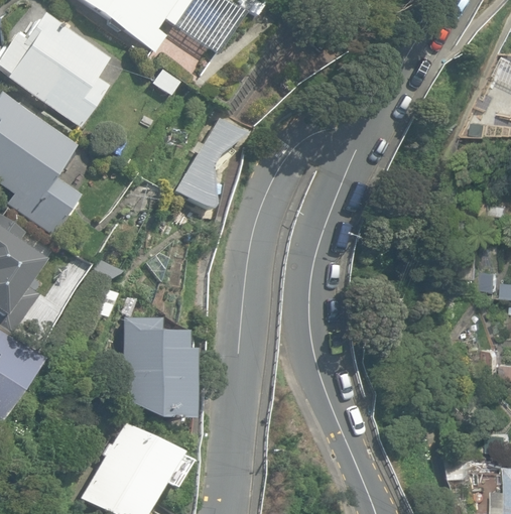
[(166,18),(219,53),(247,12),(229,0),(80,0),(156,51),(167,34),(159,28),(166,18)]
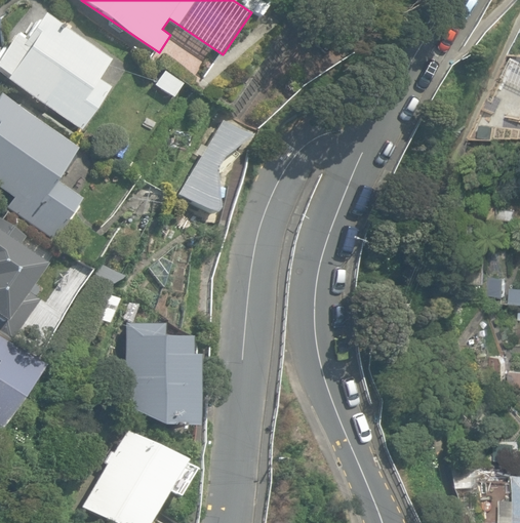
[(249,0),(245,7),(253,11),(261,0),(249,0)]
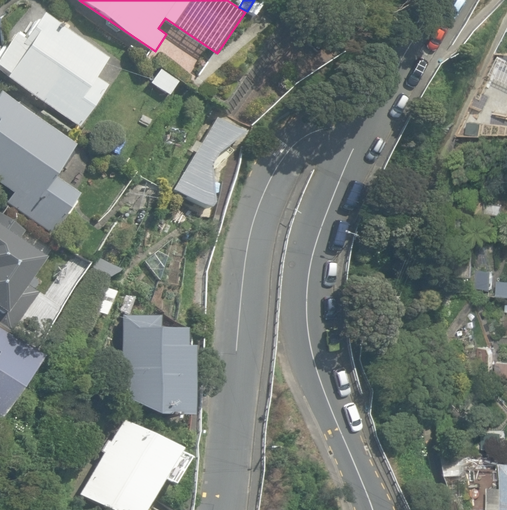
[(255,0),(249,11),(255,14),(262,2),(258,0),(255,0)]
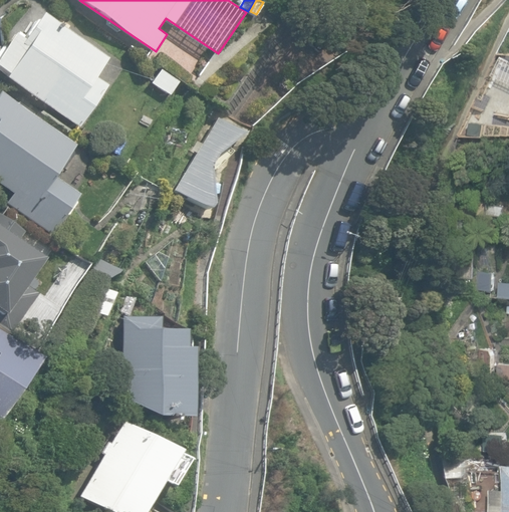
[(8,76),(80,125),(108,83),(98,75),(110,57),(44,13),(27,38),(18,31),(0,57),(0,65),(11,73),(8,76)]
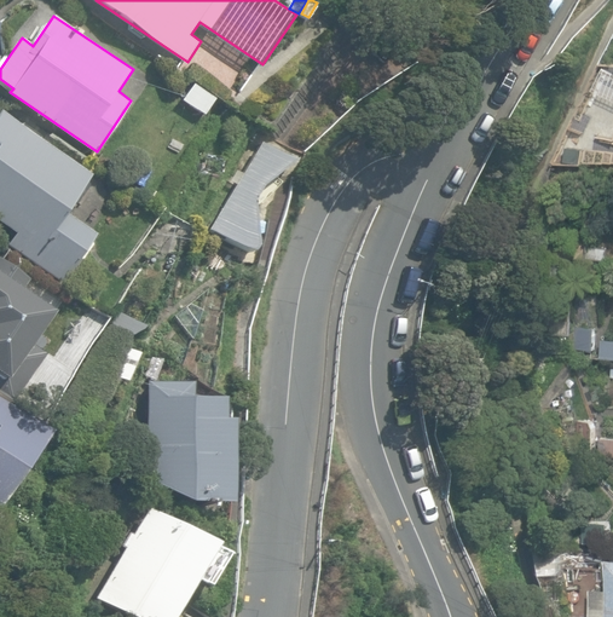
[(185,98),(207,114),(217,98),(196,82),(185,98)]
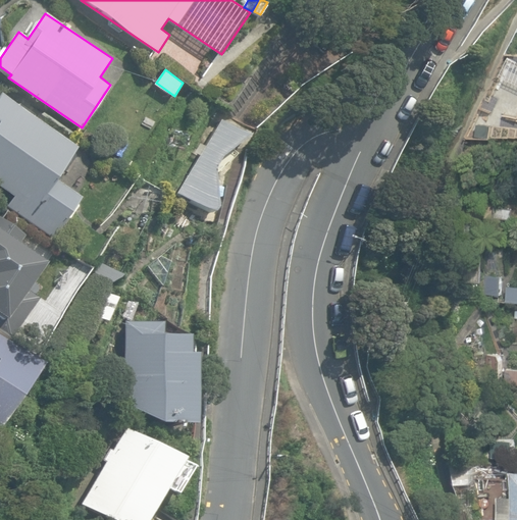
[(55,238),(84,196),(59,178),(81,149),(3,94),(0,98),(0,185),(15,196),(8,205),(55,238)]
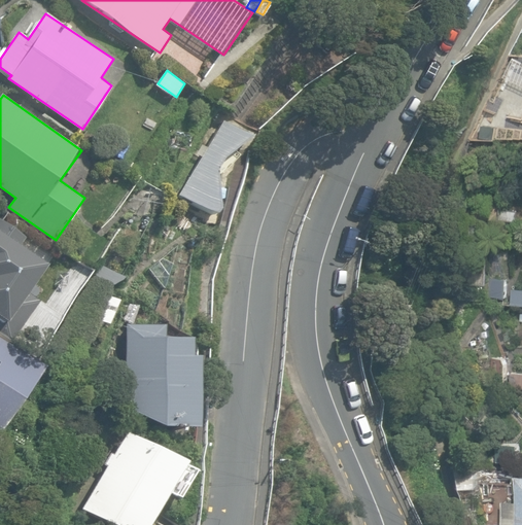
[(180,193),(214,213),(216,208),(216,170),(223,155),(250,136),(224,120),(207,149),(202,146),(198,153),(203,156),(180,193)]
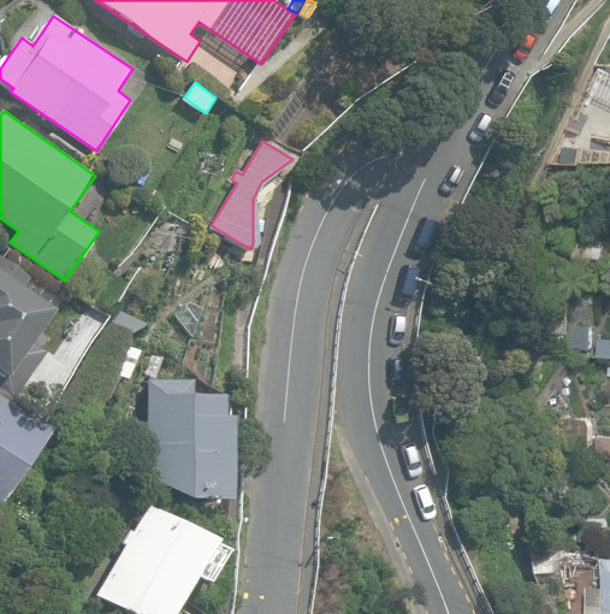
[(609,240),(594,238),(593,258),(609,259),(609,240)]
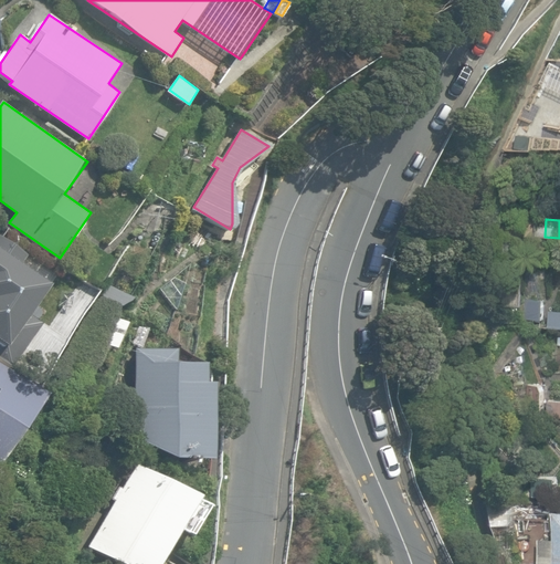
[(0,355),(14,365),(37,331),(32,327),(39,317),(31,312),(50,284),(20,264),(28,254),(0,236),(0,355)]
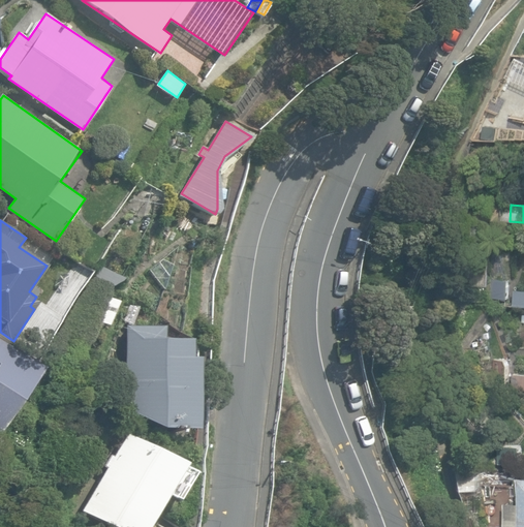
[(499,300),(517,301),(517,277),(499,277),(499,300)]
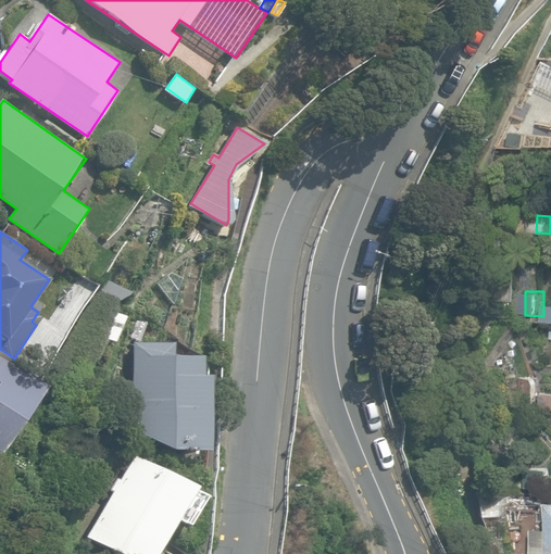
[(100,332),(117,340),(128,316),(111,307),(100,332)]
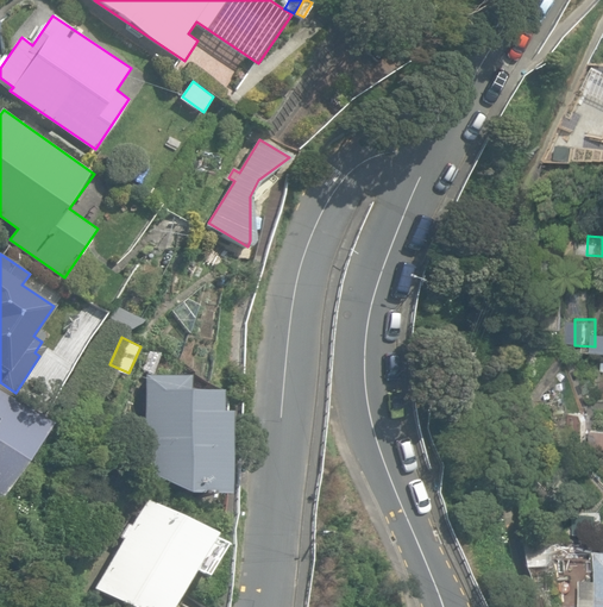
[(145,369),(157,373),(164,354),(152,349),(145,369)]
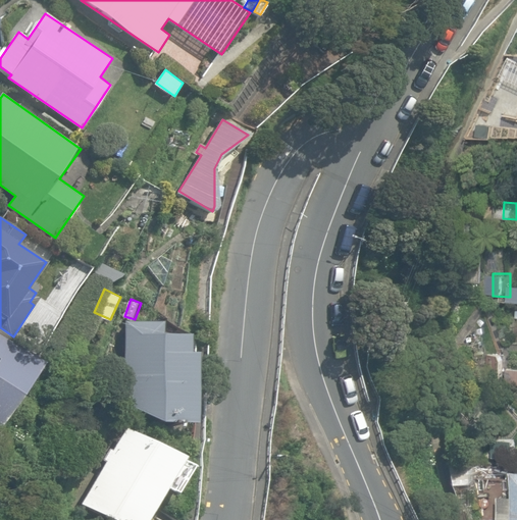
[(156,424),(190,425),(193,354),(186,354),(187,335),(162,334),(163,321),(126,320),(123,403),(156,424)]
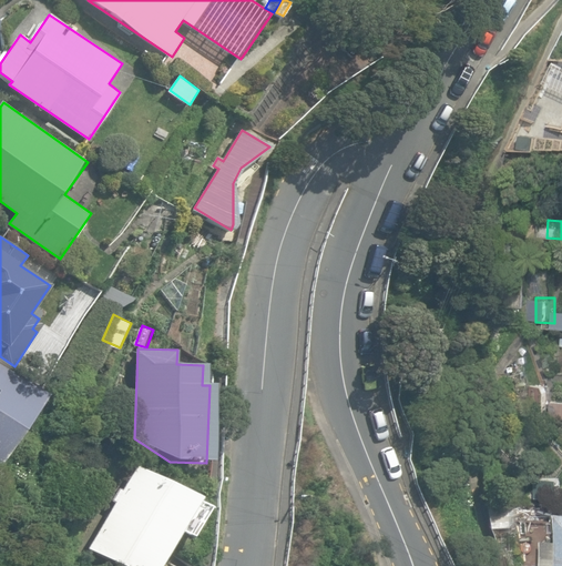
[(0,465),(48,394),(0,362),(0,465)]
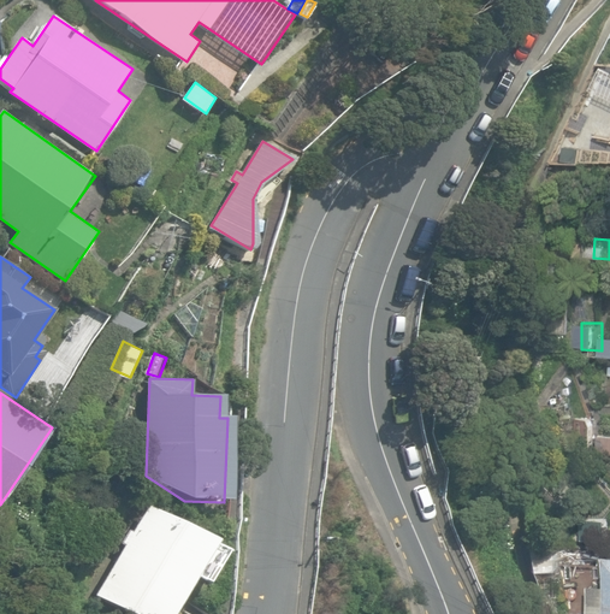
[(582,444),(598,444),(599,423),(597,415),(584,415),(582,444)]
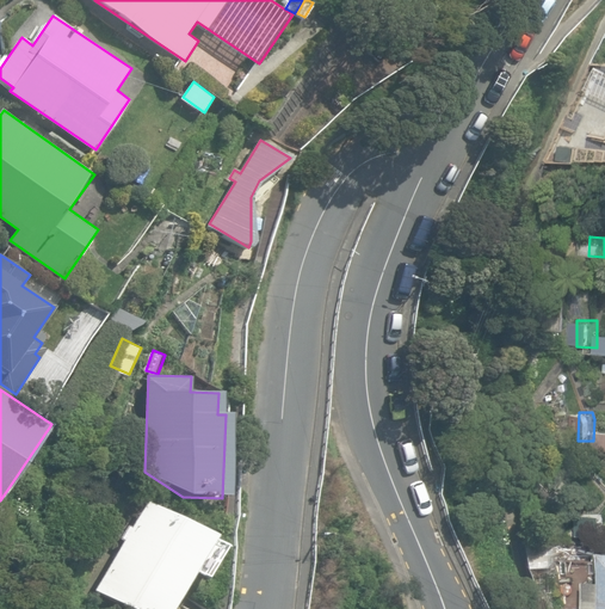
[(97,588),(134,608),(167,608),(190,568),(191,570),(203,576),(221,546),(208,539),(209,536),(146,500),(133,526),(129,524),(121,537),(124,540),(97,588)]
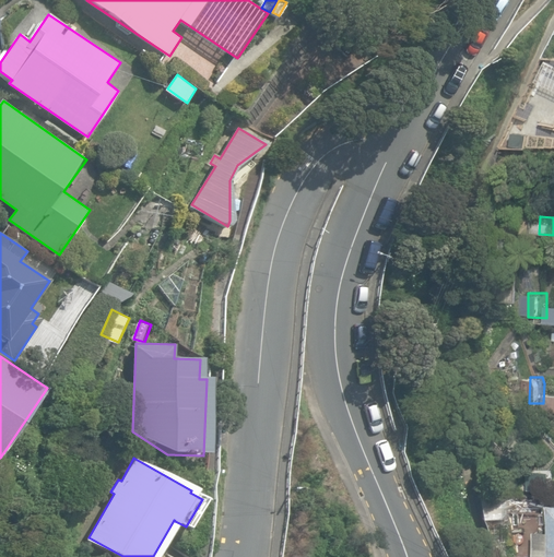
[(534,486),(553,487),(553,466),(535,465),(534,465),(534,486)]
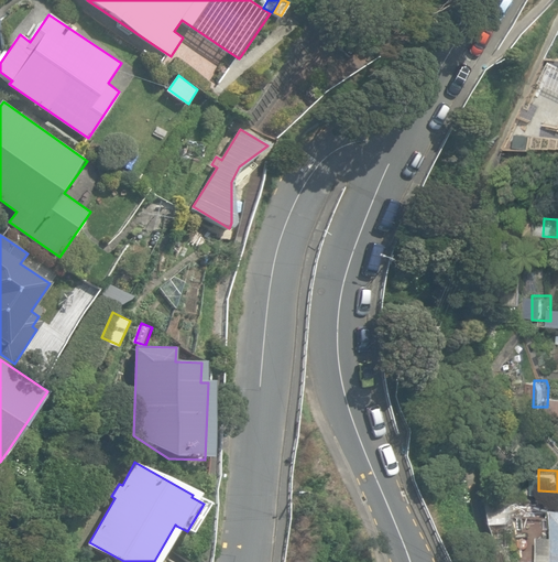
[(557,532),(546,532),(545,560),(532,559),(531,561),(557,561),(557,532)]
